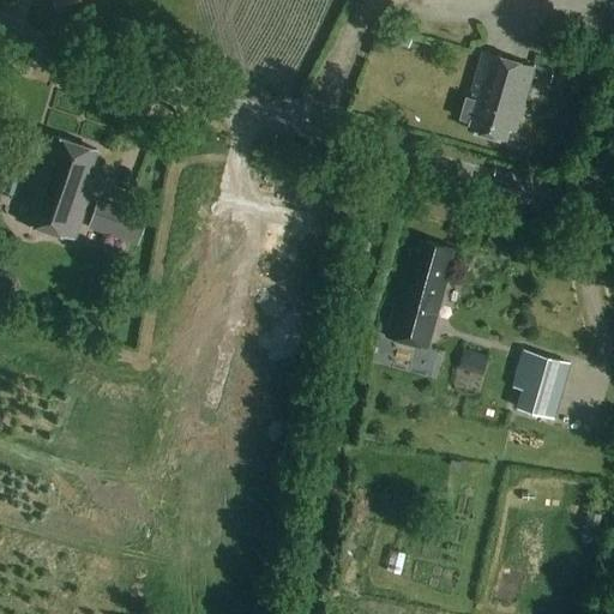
[(384,42),(409,48),(411,37),(387,31),(384,42)]
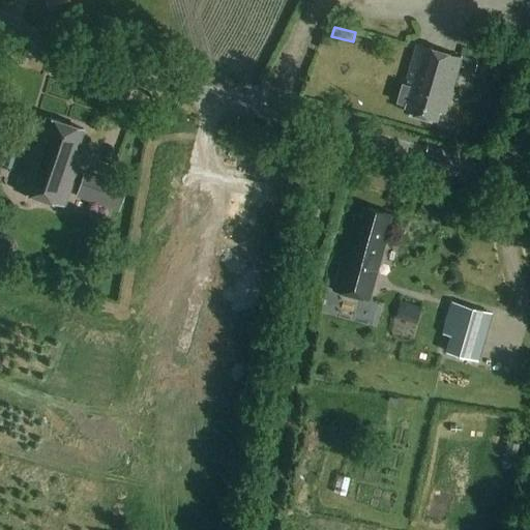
[(477,62),(463,58),(462,58),(462,56),(418,42),(405,85),(402,84),(396,102),(404,105),(402,112),(434,121),(438,109),(445,111),(459,67),(474,72),(477,62)]
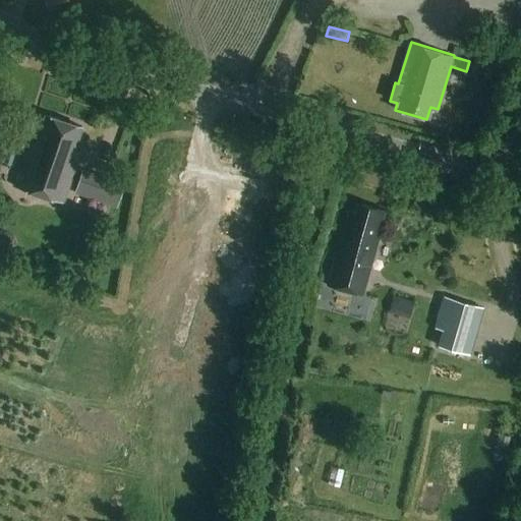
[(83,128),(47,116),(43,126),(31,122),(30,125),(18,121),(14,134),(23,137),(24,135),(32,137),(15,187),(64,204),(80,156),(74,154),(83,128)]
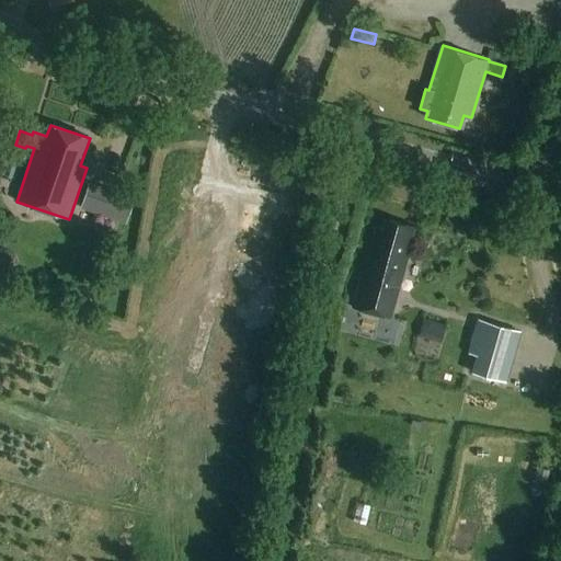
[(93,178),(84,202),(109,210),(117,186),(93,178)]
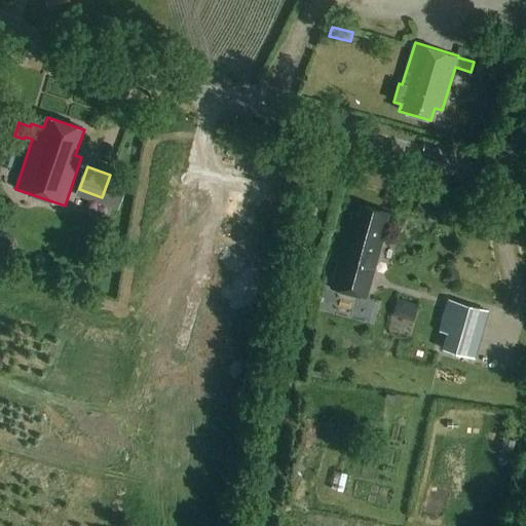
[(111,180),(102,204),(117,210),(125,185),(111,180)]
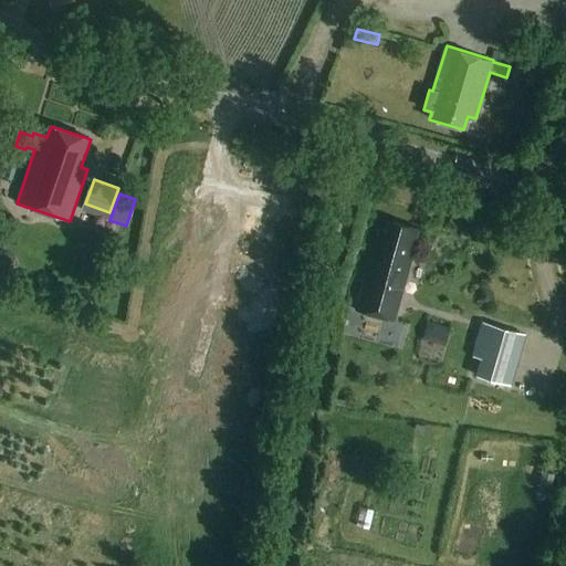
[(418,230),(390,222),(388,231),(378,228),(371,252),(377,253),(374,266),(368,264),(356,311),(395,321),(411,259),(410,259),(418,230)]
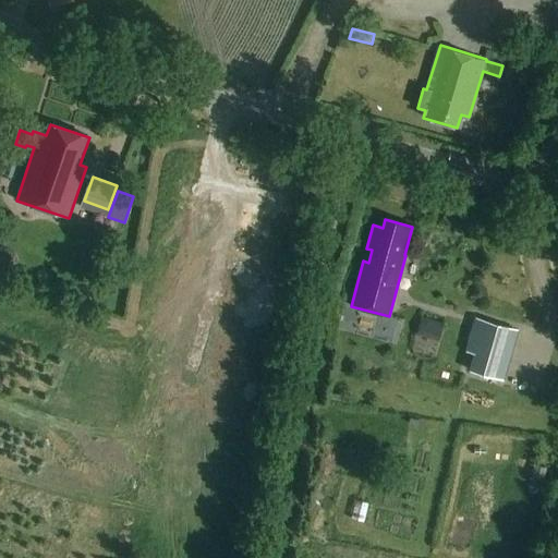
[(422,318),(416,336),(438,341),(443,324),(422,318)]
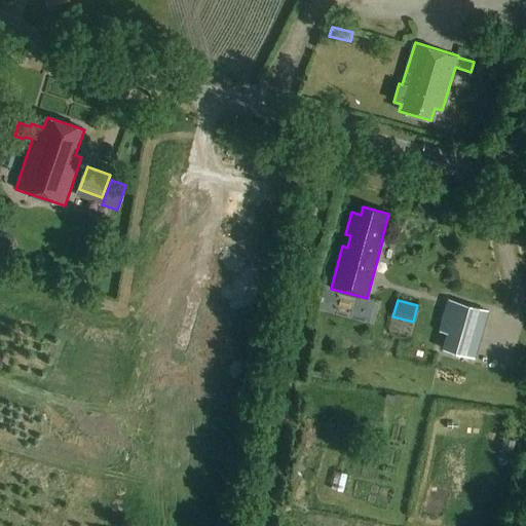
[(443,349),(459,354),(474,359),(488,311),(448,300),(439,332),(447,334),(443,349)]
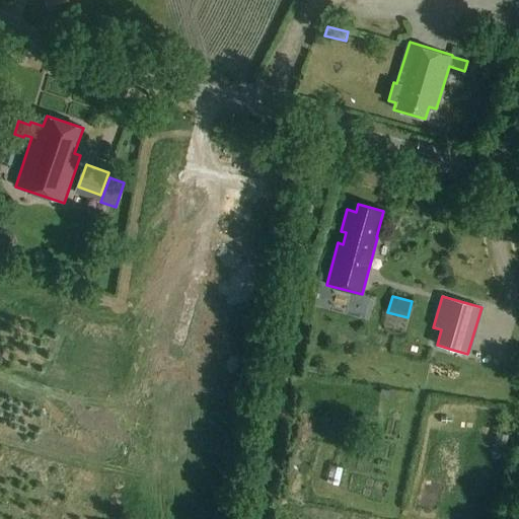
[(497,433),(495,446),(505,448),(507,435),(497,433)]
